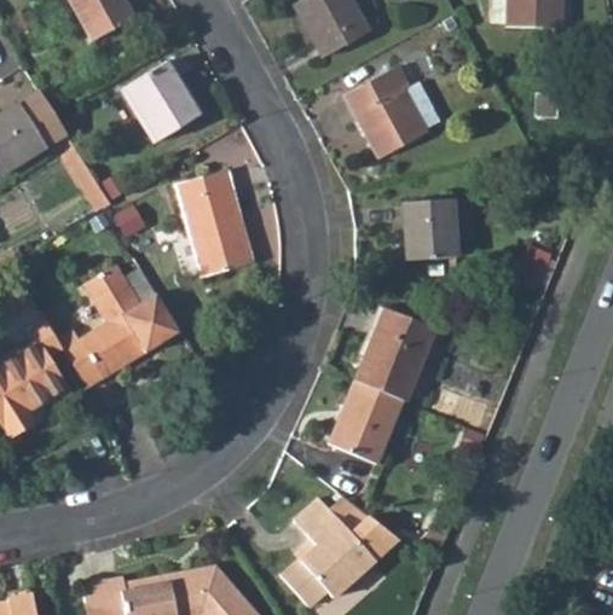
[(68,0),(94,48),(137,25),(122,0),(68,0)]
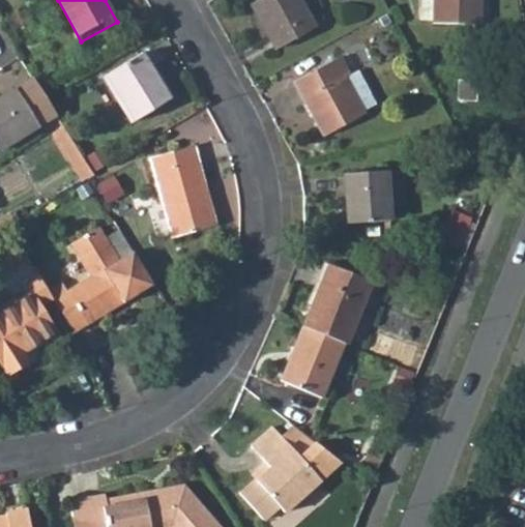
[(279,53),(316,32),(297,0),(265,0),(253,6),(279,53)]
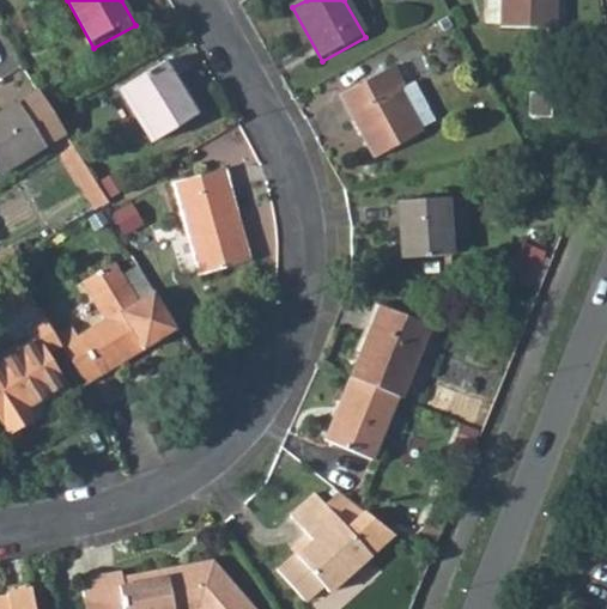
[(552,35),(552,0),(501,0),(499,32),(552,35)]
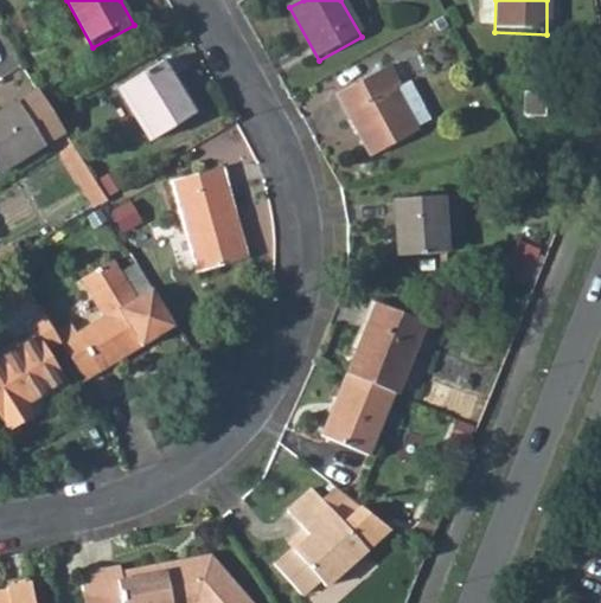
[(151,142),(197,115),(166,62),(120,89),(151,142)]
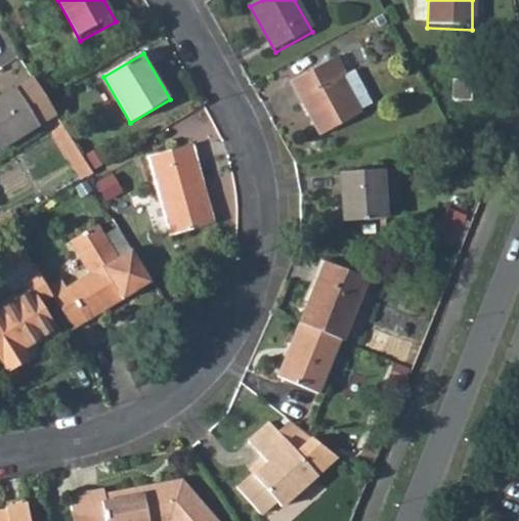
[(287,80),(316,135),(356,114),(336,77),(342,73),(332,55),(287,80)]
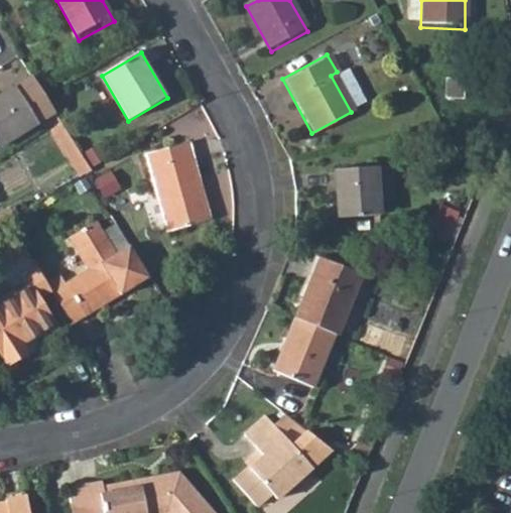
[(365,105),(345,68),(337,72),(331,76),(351,112),(365,105)]
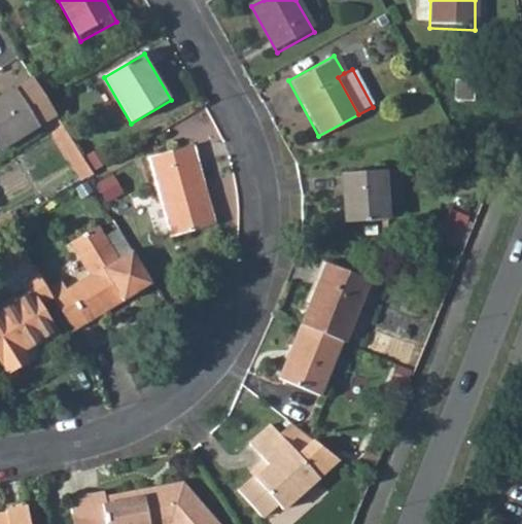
[(0,150),(57,115),(34,79),(0,101),(0,150)]
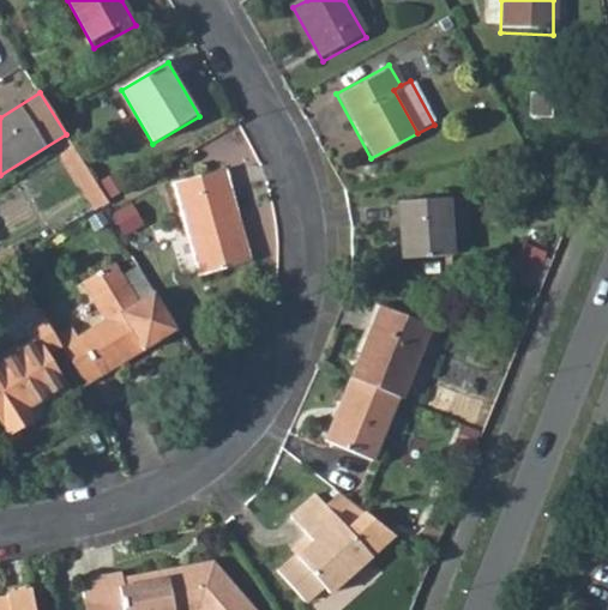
[(549,124),(551,101),(531,101),(530,122),(549,124)]
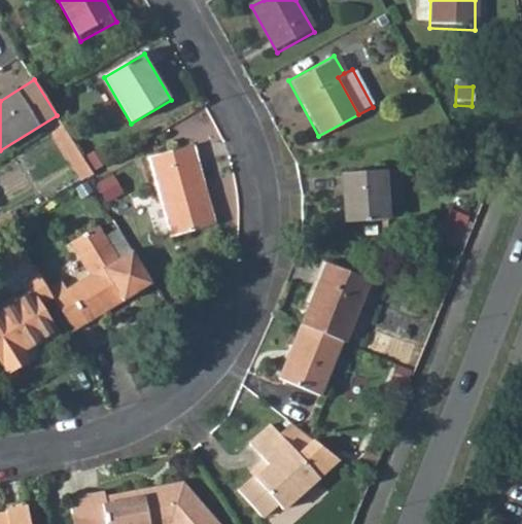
[(93,175),(64,128),(54,134),(82,181),(93,175)]
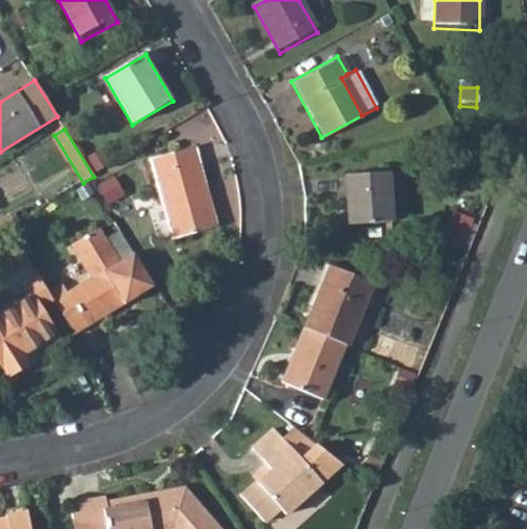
[(219,227),(196,147),(153,159),(175,239),(219,227)]
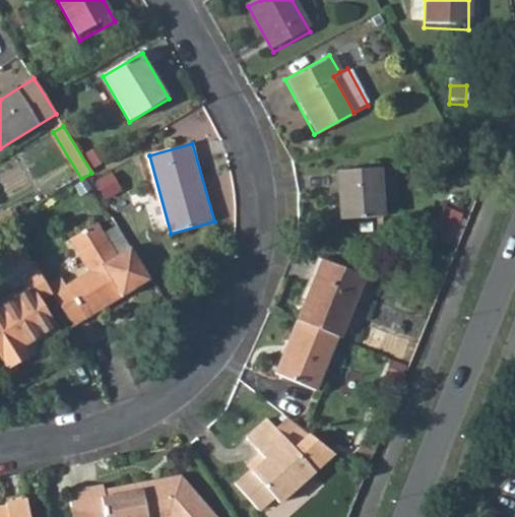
[(380,220),(380,206),(379,169),(337,170),(338,221),(380,220)]
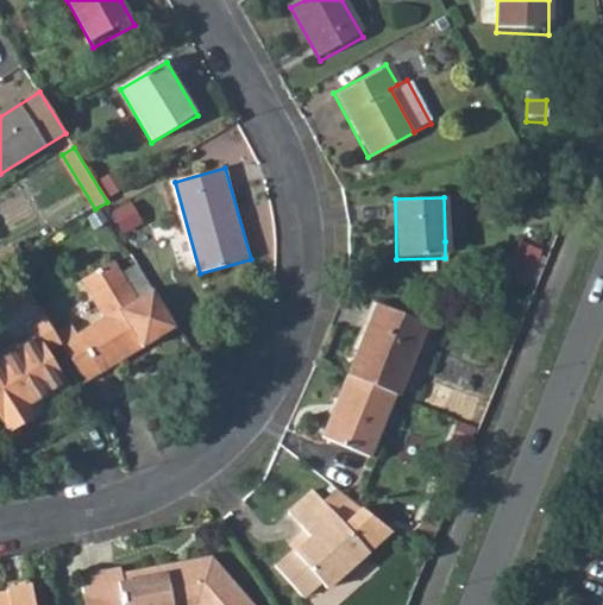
[(460,241),(459,197),(444,197),(445,241),(460,241)]
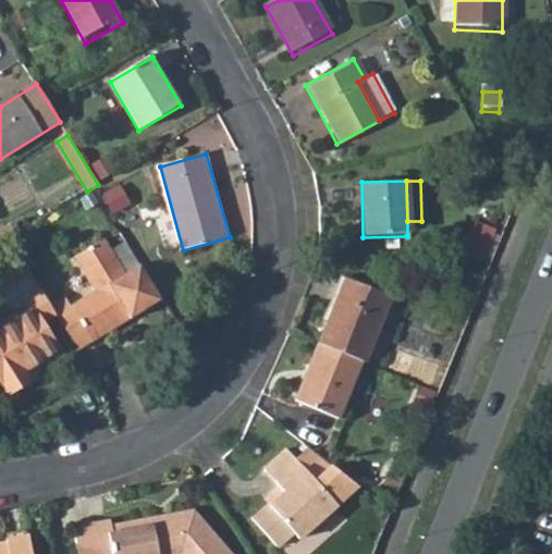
[(124,273),(122,274),(100,241),(73,258),(94,292),(68,309),(61,298),(51,305),(57,314),(80,348),(89,343),(147,307),(160,298),(139,263),(124,273)]
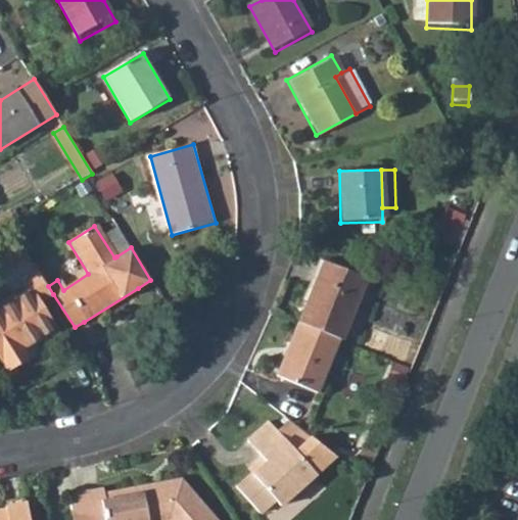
[(40,272),(19,240),(0,251),(0,270),(18,299),(30,291),(25,282),(40,272)]
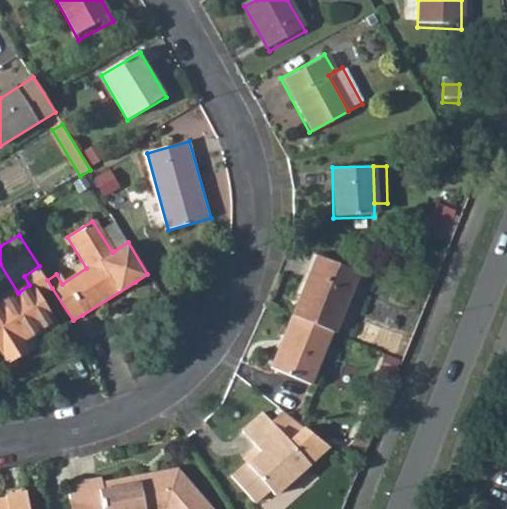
[(336,333),(359,275),(315,257),(292,315),(332,332),(336,333)]
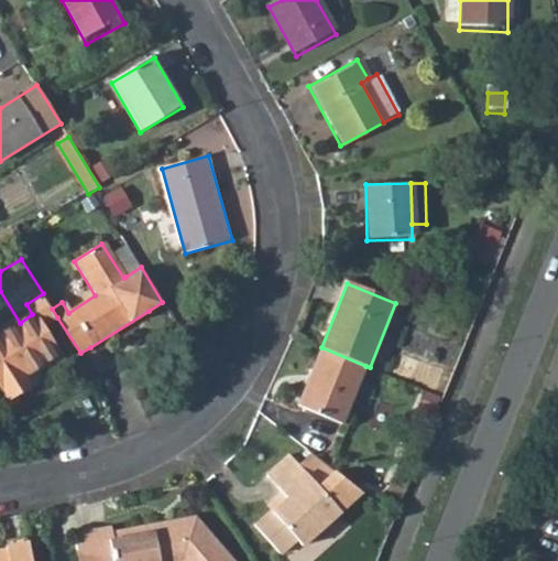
[(63,352),(46,325),(57,317),(52,309),(43,293),(26,304),(32,314),(20,323),(0,334),(0,385),(9,400),(35,384),(29,374),(63,352)]
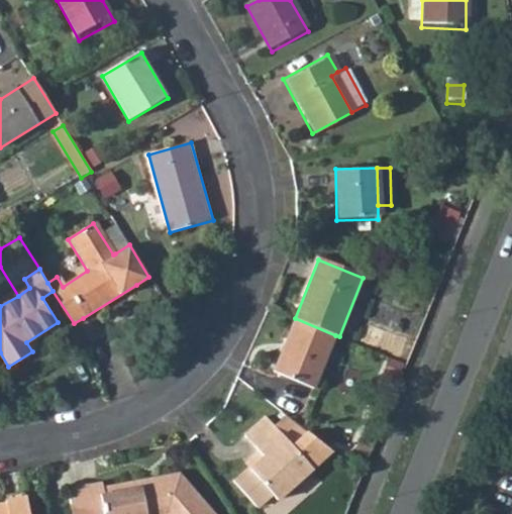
[(295,318),(271,378),(311,395),(335,335),(295,318)]
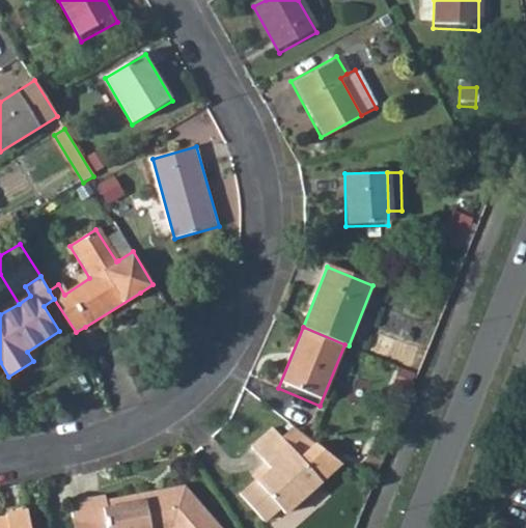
[(281,507),(285,512),(322,481),(343,463),(319,443),(302,459),(283,438),(273,426),(251,446),(271,470),(261,478),(259,476),(240,494),(264,522),(281,507)]
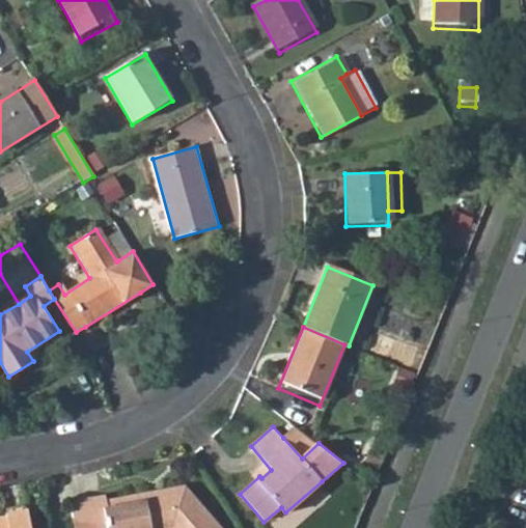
[(283,438),(302,459),(319,443),(296,426),(283,438)]
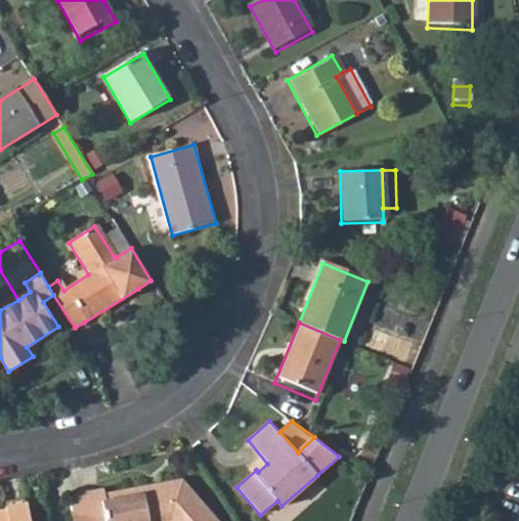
[(223,520),(185,478),(126,489),(131,520),(158,520),(165,519),(166,520),(223,520)]
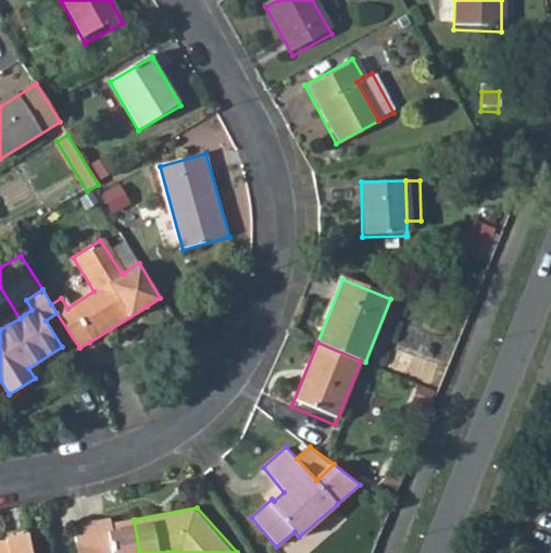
[(139,552),(134,519),(111,523),(110,516),(73,524),(78,552),(139,552)]
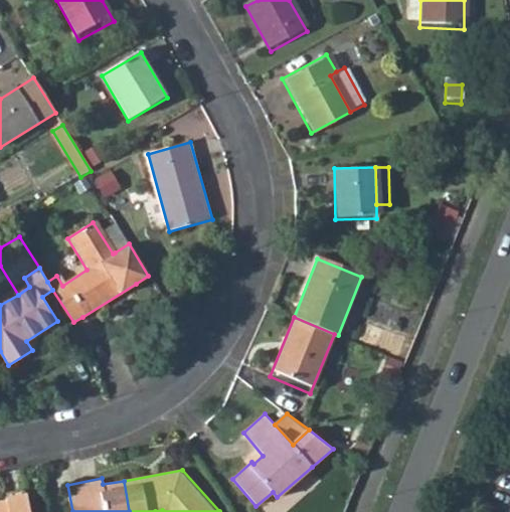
[(9,497),(10,500),(0,501),(0,511),(33,511),(30,492),(9,497)]
